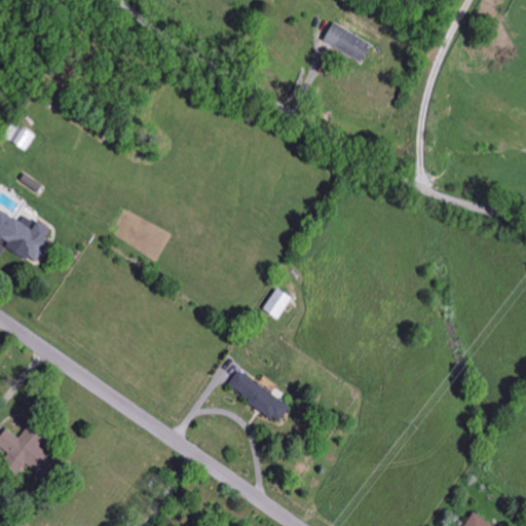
[(369,45),(332,22),(321,40),(358,64),(369,45)]
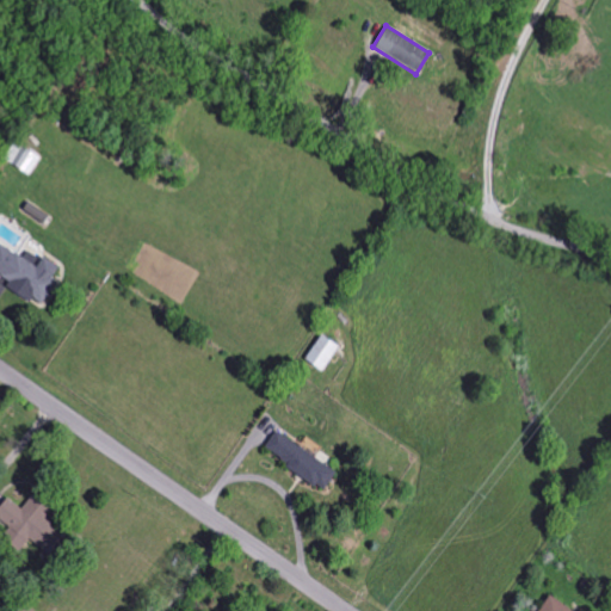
[(2,160),(26,177),(38,160),(14,143),(2,160)]
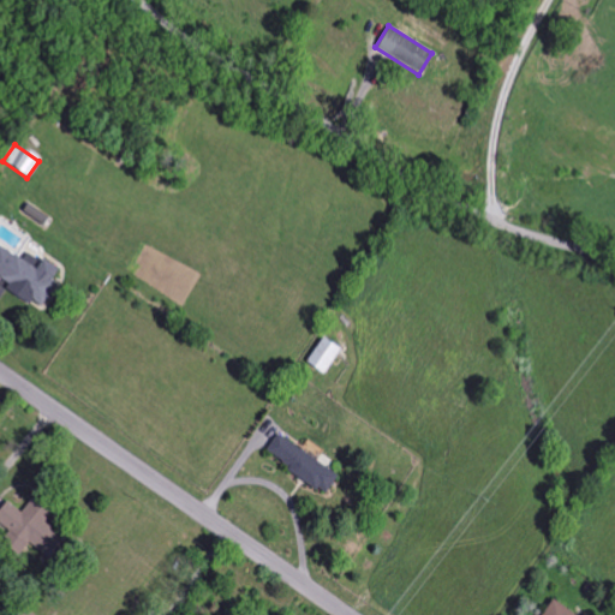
[(0,280),(40,304),(59,270),(40,260),(35,268),(0,249),(0,280)]
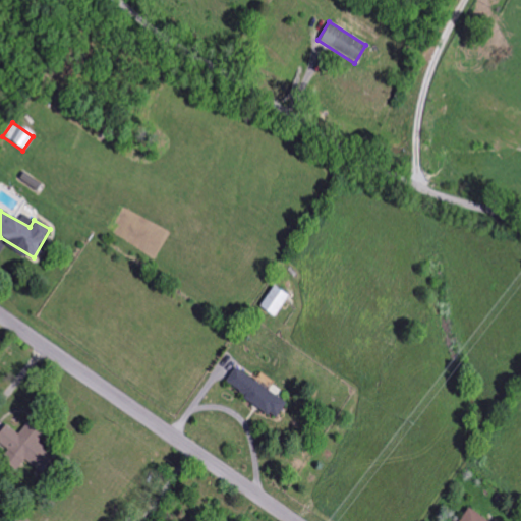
[(258,308),(273,317),(287,296),(272,287),(258,308)]
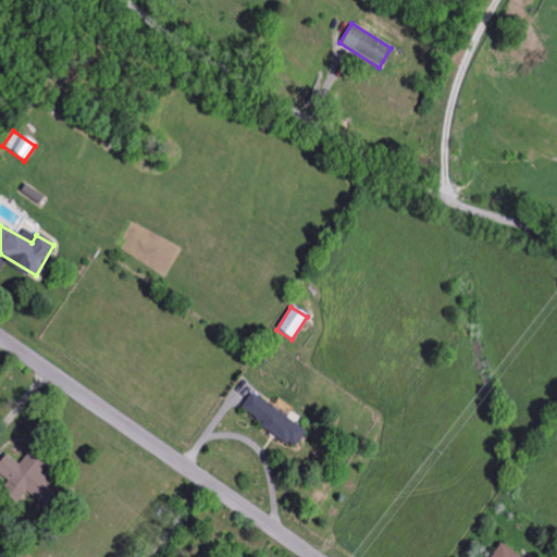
[(237,410),(292,448),(304,431),(249,394),(237,410)]
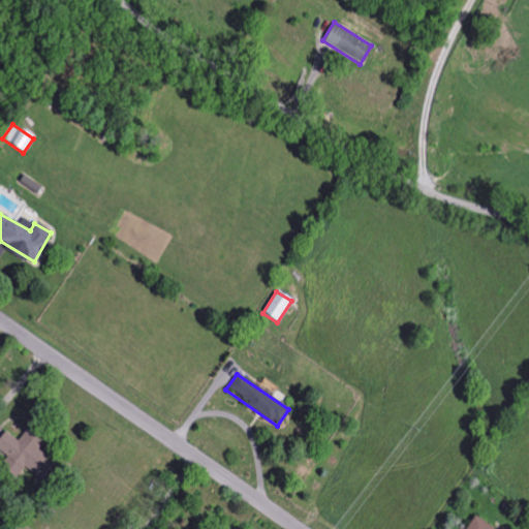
[(25,431),(18,441),(3,431),(0,435),(0,453),(5,457),(0,465),(0,469),(14,479),(23,468),(34,475),(48,458),(36,449),(41,442),(25,431)]
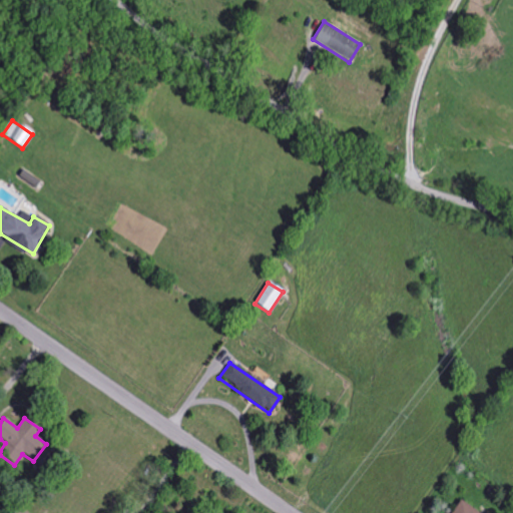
[(451,512),(478,512),(458,501),(451,512)]
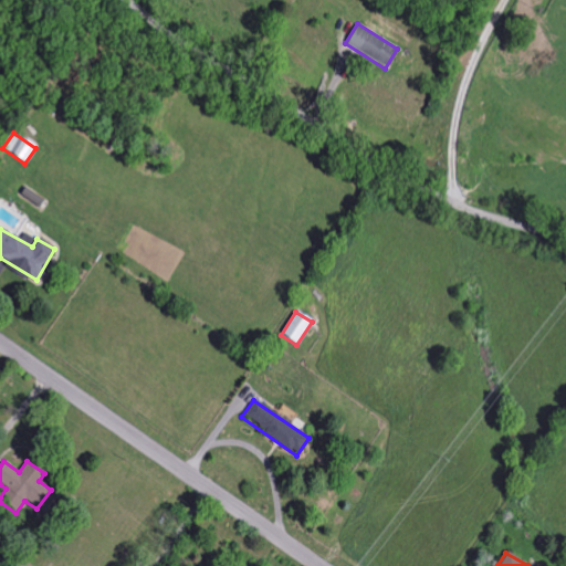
All buildings are outlined.
